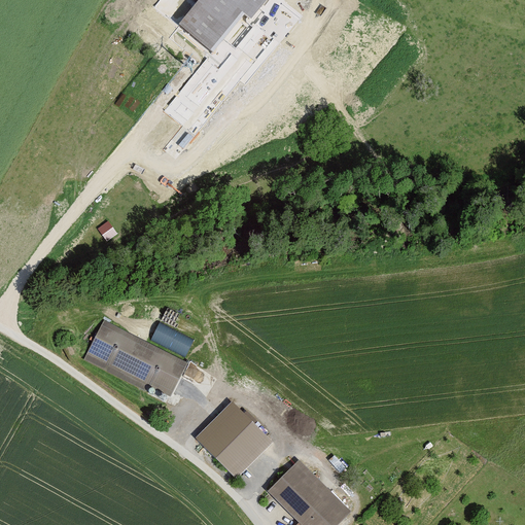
[(190,0),(195,3),(176,26),(218,60),(266,0),(190,0)]
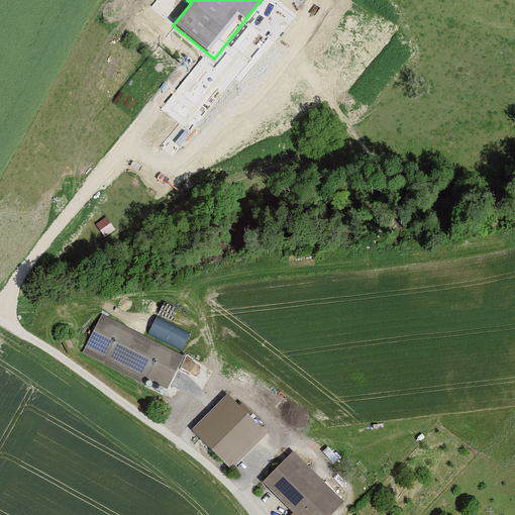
[(236,67),(253,54),(244,42),(228,57),(236,67)]
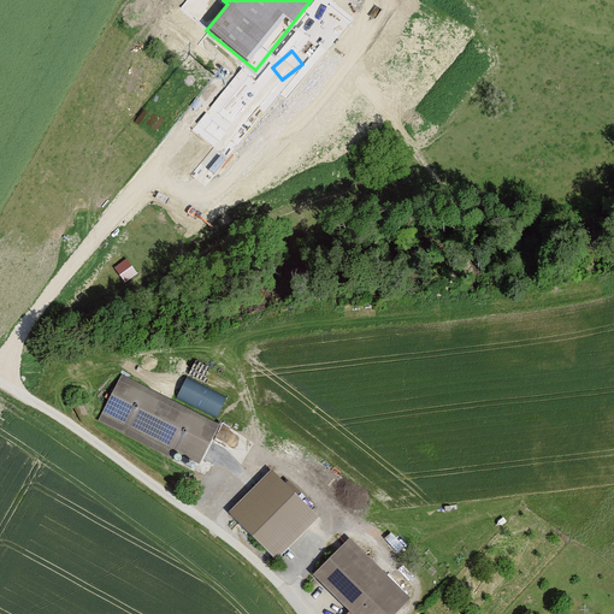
[(188,373),(178,393),(219,412),(229,393),(188,373)]
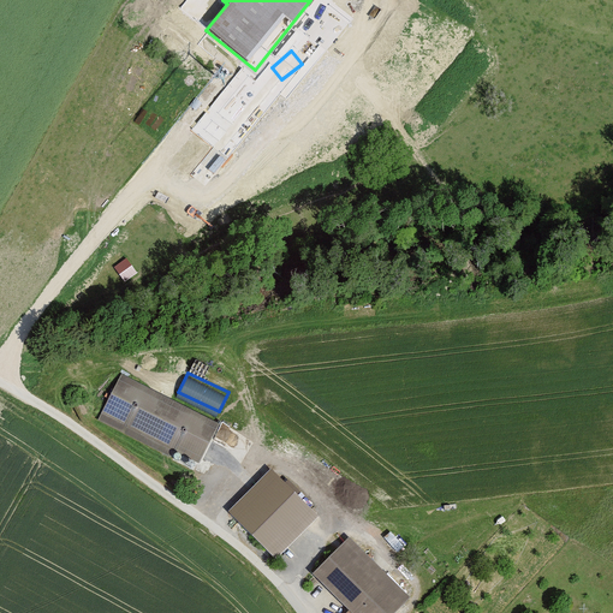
[(220,423),(125,374),(105,412),(200,462),(220,423)]
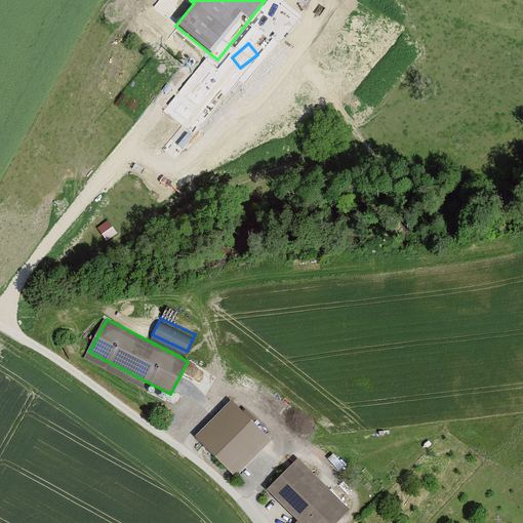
[(333,522),(348,509),(298,457),(267,487),(298,520),(300,522),(333,522)]
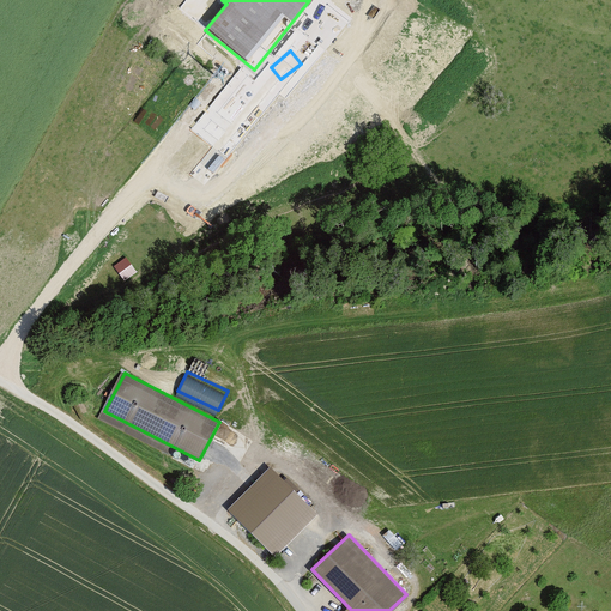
[(530,606),(537,598),(528,591),(521,598),(530,606)]
